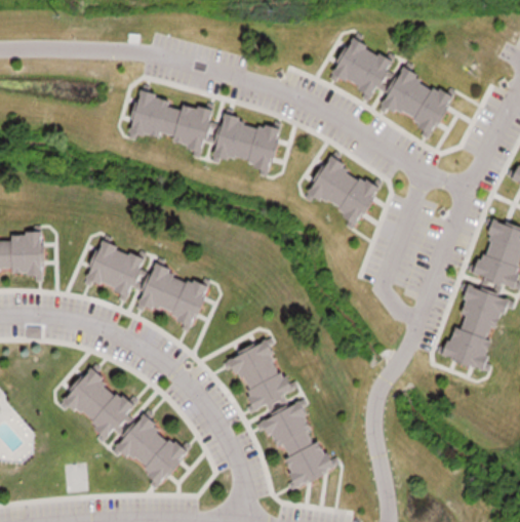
[(332,78),(376,96),(392,58),(349,40),(332,78)]
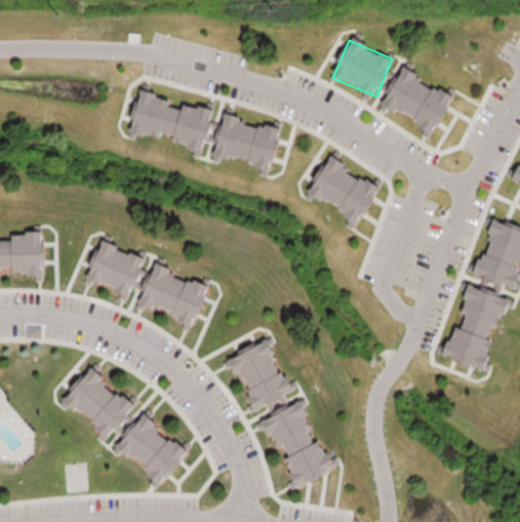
[(453,97),(402,69),(381,107),(433,135),(453,97)]
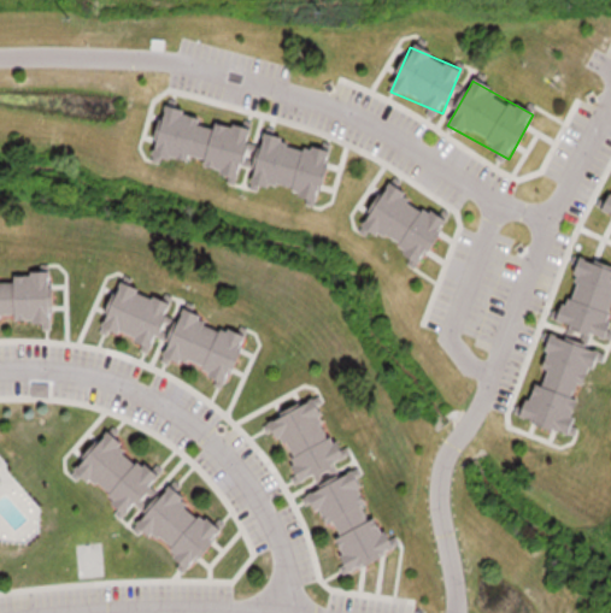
[(152,159),(240,177),(250,130),(163,112),(152,159)]
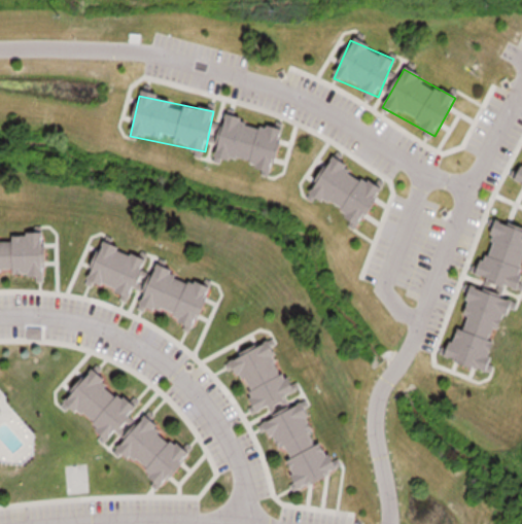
[(279,129),(221,118),(214,161),(272,171),(279,129)]
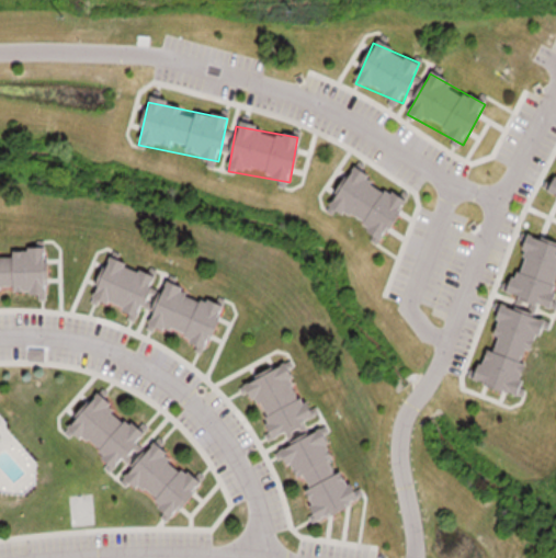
[(406,203),(354,169),(328,207),(381,241),(406,203)]
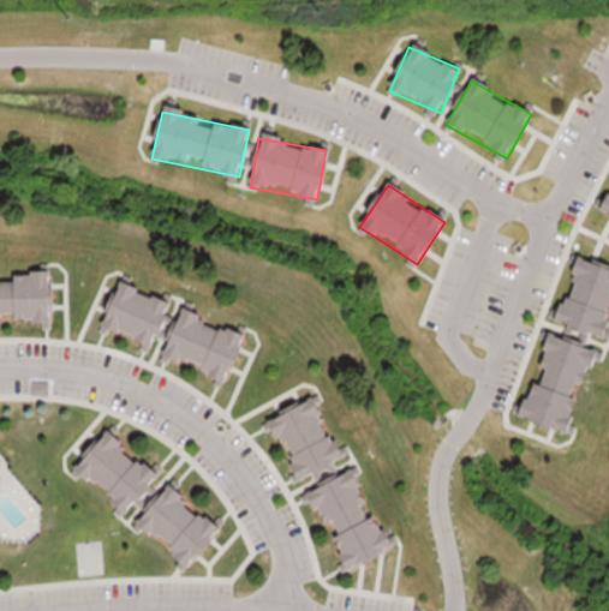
[(555,322),(601,340),(608,318),(608,269),(579,258),(555,322)]
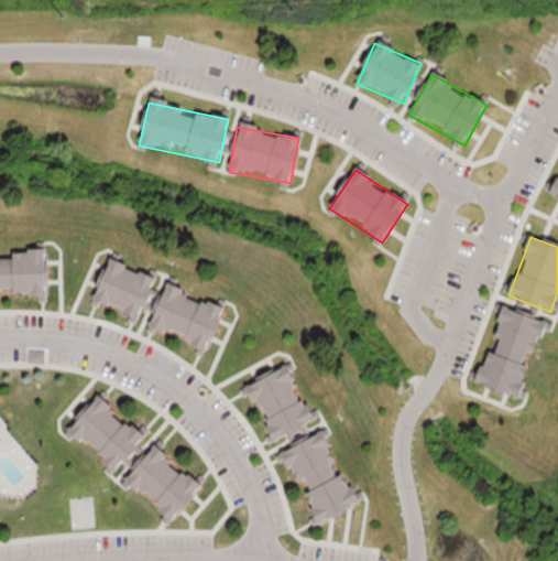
[(0,298),(46,297),(45,251),(10,251),(10,259),(0,260),(0,298)]
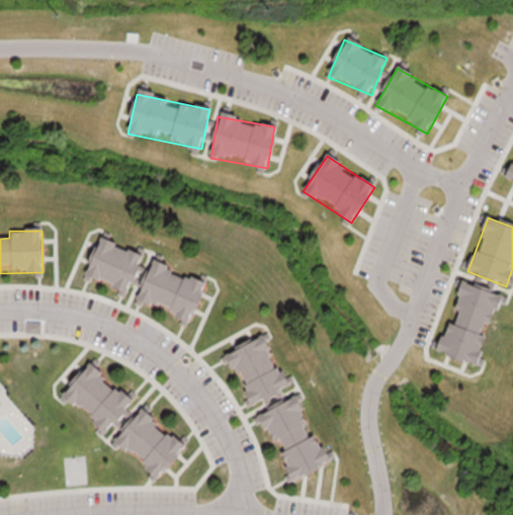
[(85,275),(127,293),(144,257),(100,239),(85,275)]
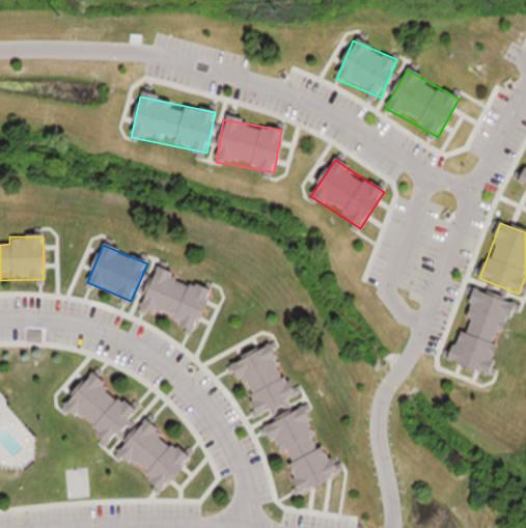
[(196,330),(211,288),(155,269),(140,309),(196,330)]
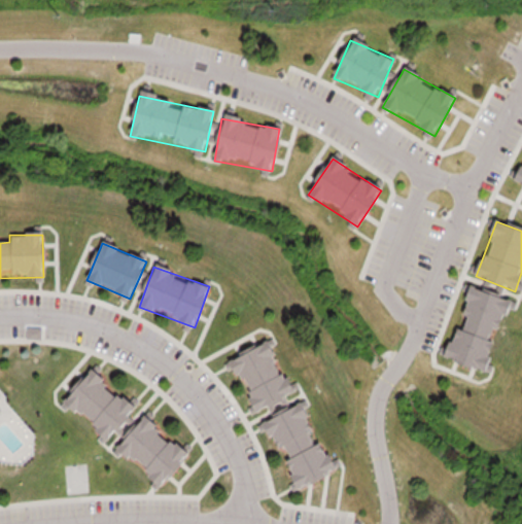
[(446,359),(486,373),(509,301),(470,287),(446,359)]
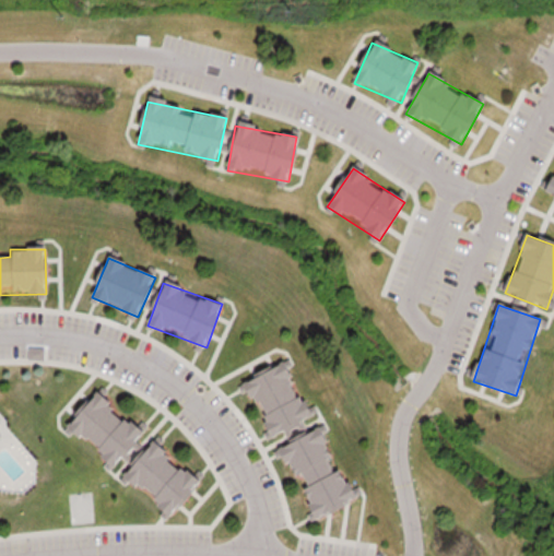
[(245,383),(273,442),(315,423),(286,364),(245,383)]
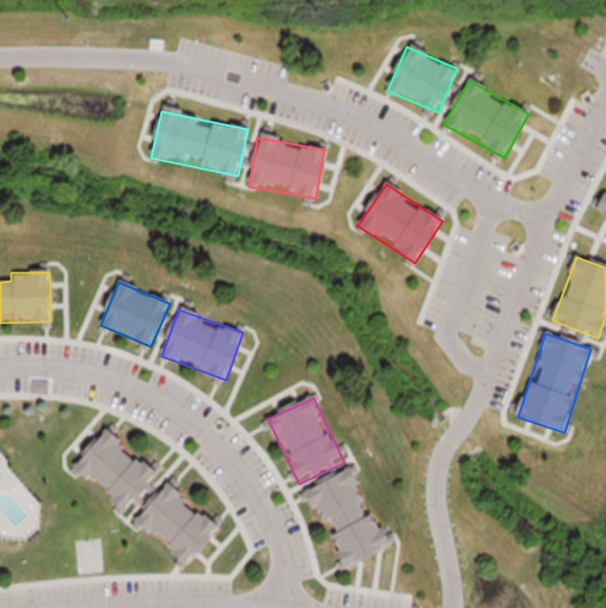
[(159,473),(104,430),(73,468),(128,513),(159,473)]
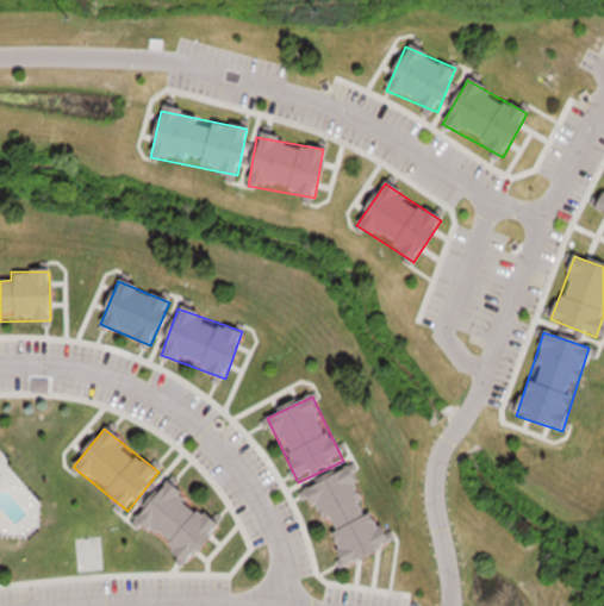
[(304,491),(347,567),(391,542),(347,466),(304,491)]
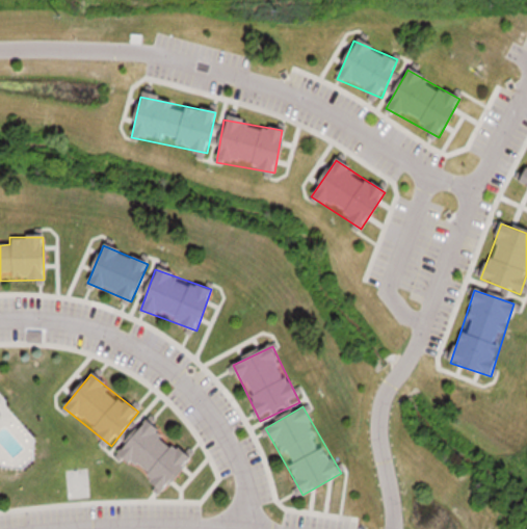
[(191,456),(142,421),(116,456),(165,492),(191,456)]
